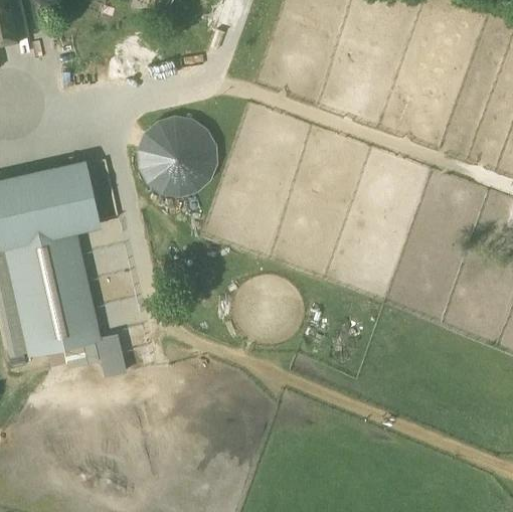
[(0,0),(0,44),(29,38),(20,0),(0,0)]
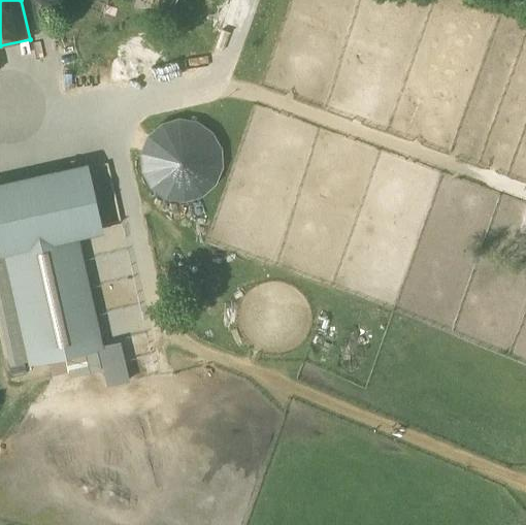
[(109,0),(111,19),(134,18),(133,0),(109,0)]
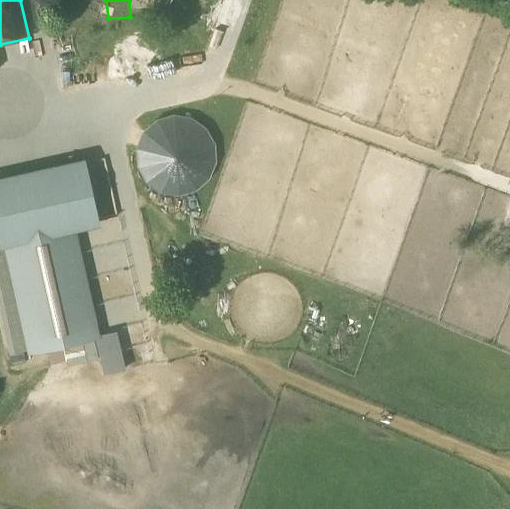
[(114,70),(165,65),(162,36),(111,41),(114,70)]
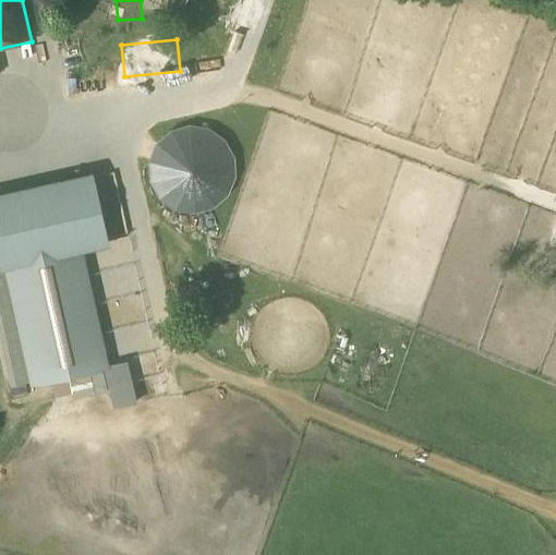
[(185,125),(157,142),(147,172),(158,203),(186,218),(218,212),(239,186),(238,155),(217,131),(185,125)]
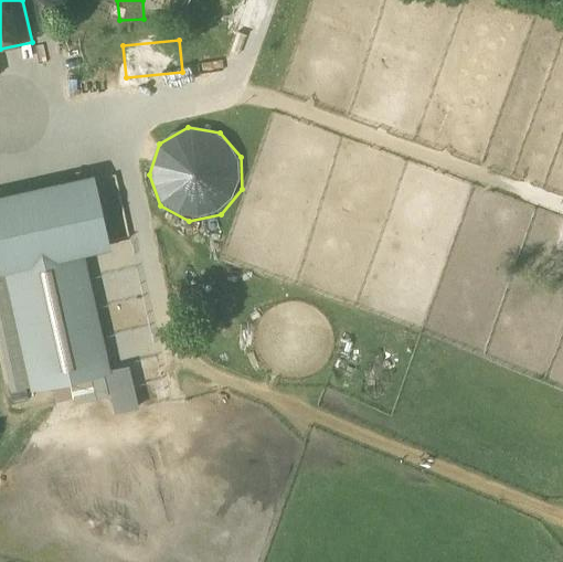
[(112,375),(85,256),(110,251),(94,177),(0,198),(0,275),(0,276),(6,275),(32,393),(52,389),(71,385),(112,375)]
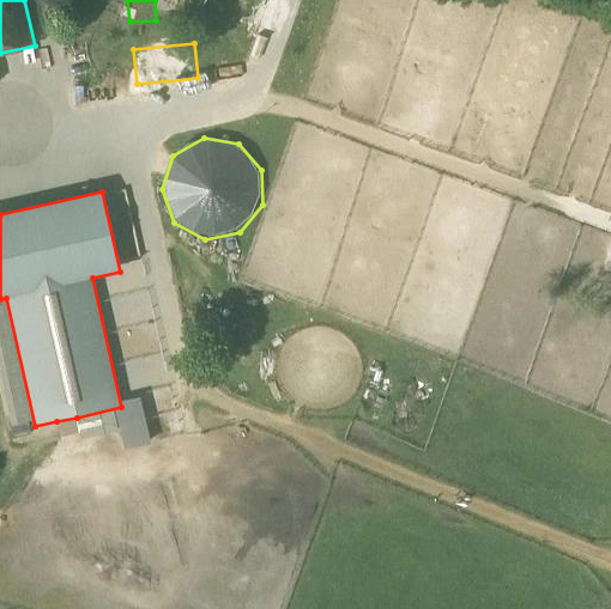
[(0,381),(10,426),(31,421),(6,304),(0,305),(0,381)]
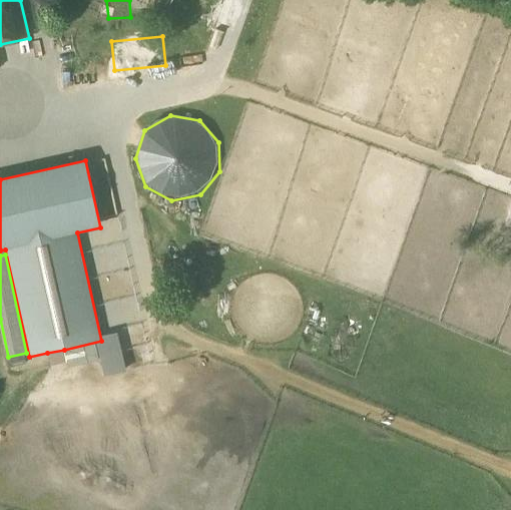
[(64,350),(47,353),(50,367),(67,364),(64,350)]
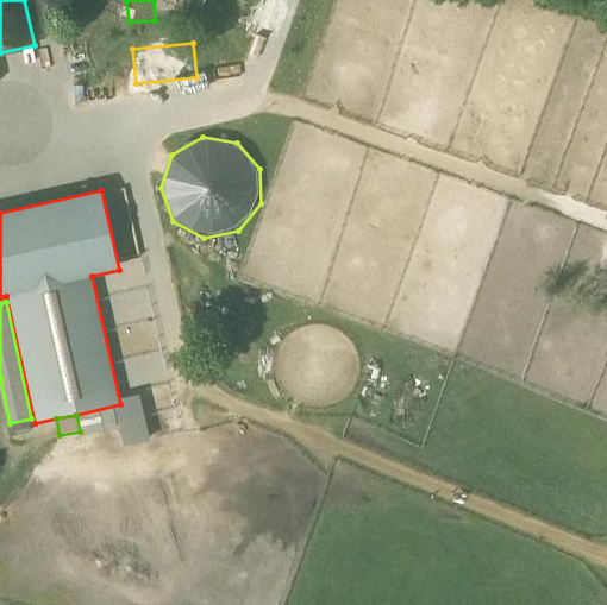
[(30,422),(17,424),(19,438),(32,435),(30,422)]
